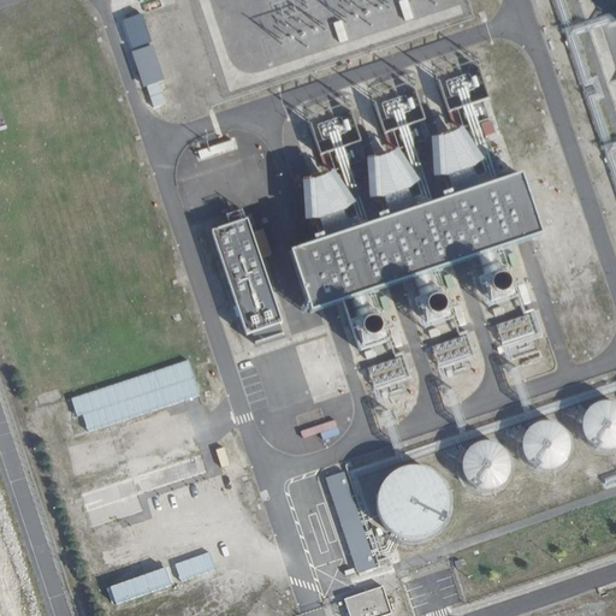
[(403,0),(398,1),(403,19),(413,16),(407,0),(403,0)]
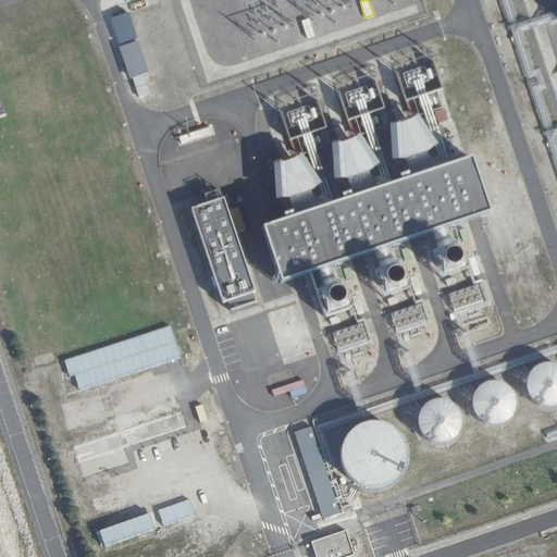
[(300,22),(305,36),(313,34),(309,20),(300,22)]
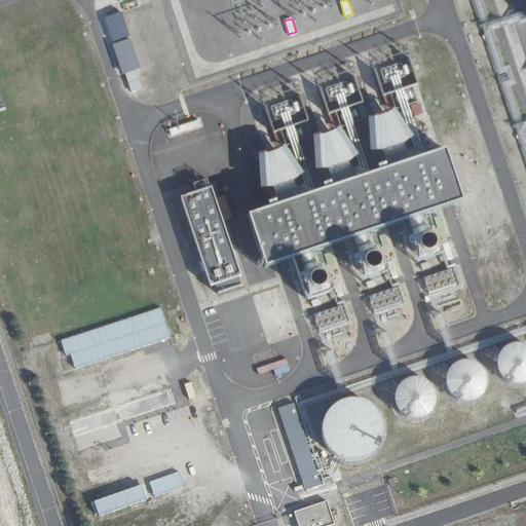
[(141,70),(130,39),(112,45),(122,76),(141,70)]
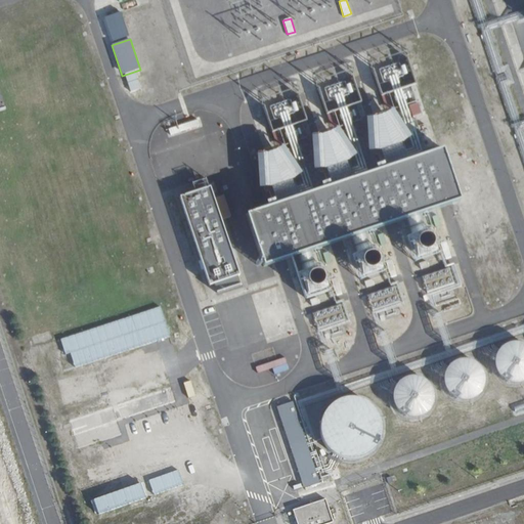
[(330,129),(318,97),(308,100),(319,132),(330,129)]
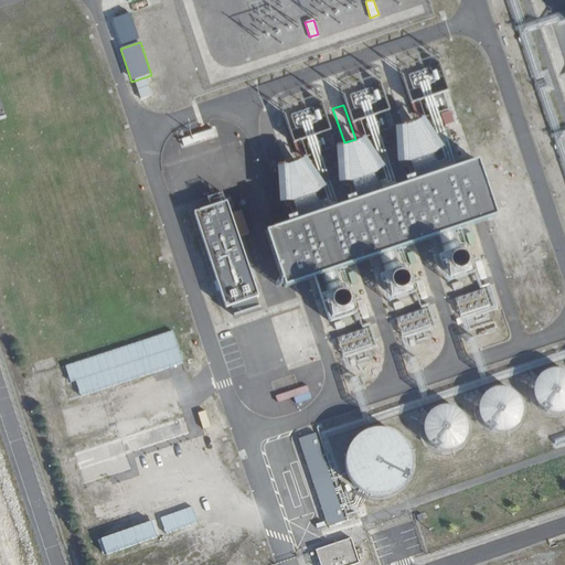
[(451,109),(440,112),(443,118),(454,116),(451,109)]
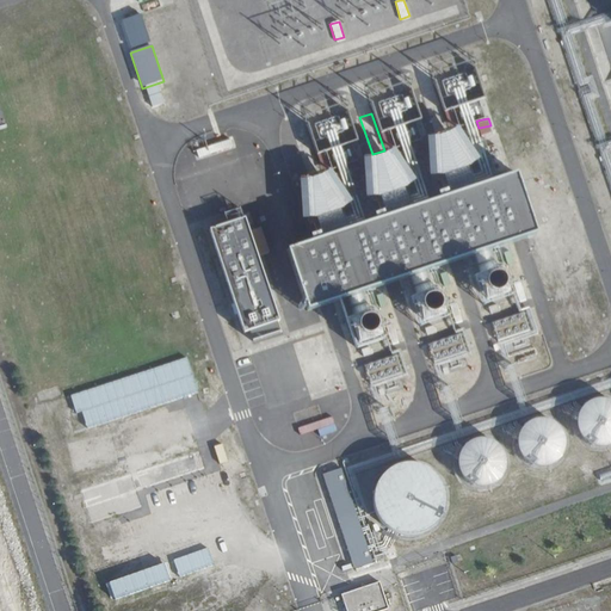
[(429,131),(431,170),(474,167),(471,129),(429,131)]
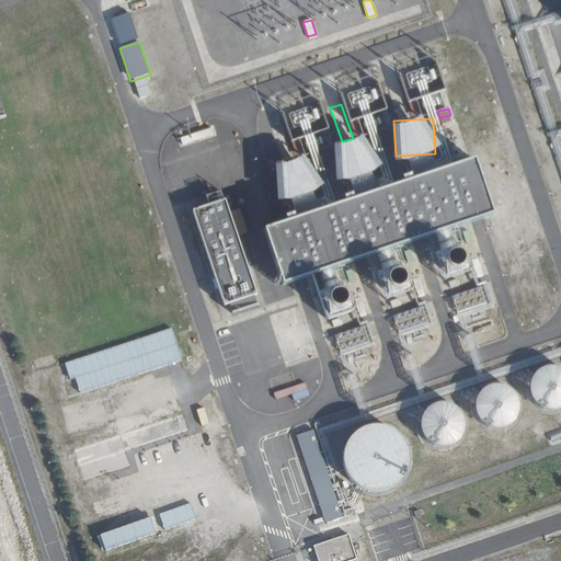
[(212,127),(178,138),(181,146),(215,135),(212,127)]
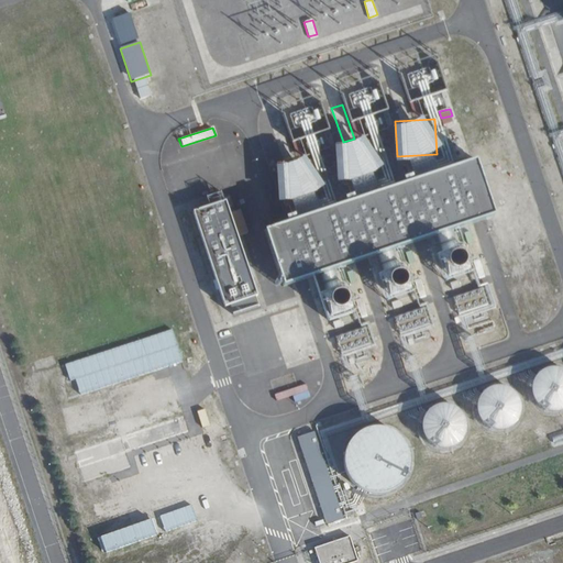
[(382,139),(394,135),(392,128),(379,130),(382,139)]
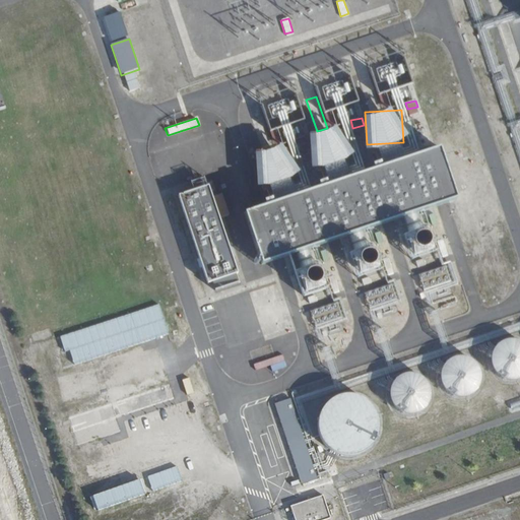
[(343,128),(311,130),(313,161),(360,158),(359,139),(344,140),(343,128)]
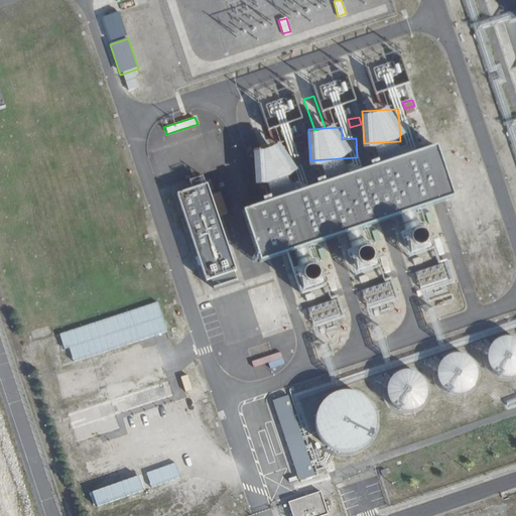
[(304,135),(294,138),(296,145),(306,142),(304,135)]
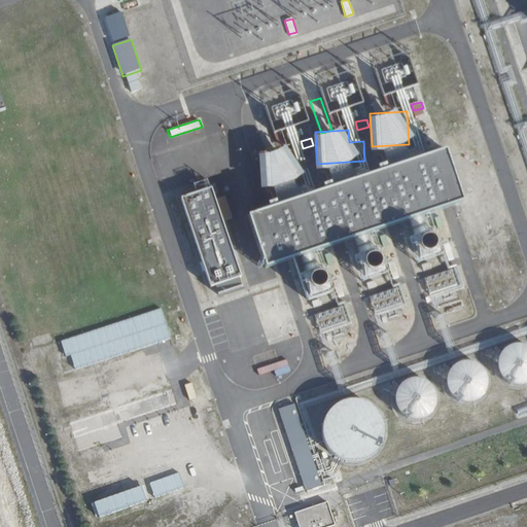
[(296,148),(259,150),(262,183),(299,181),(296,148)]
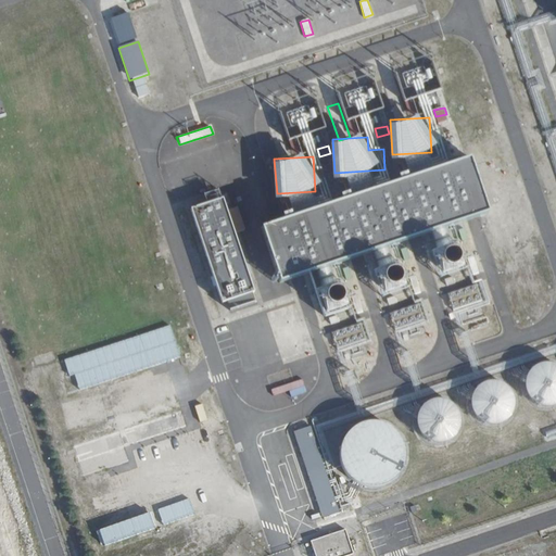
[(477,160),(265,216),(282,279),(314,270),(319,289),(341,283),(336,261),(374,251),(378,267),(403,261),(397,241),(429,232),(441,277),(469,270),(457,228),(463,227),(460,217),(491,210),(477,160)]
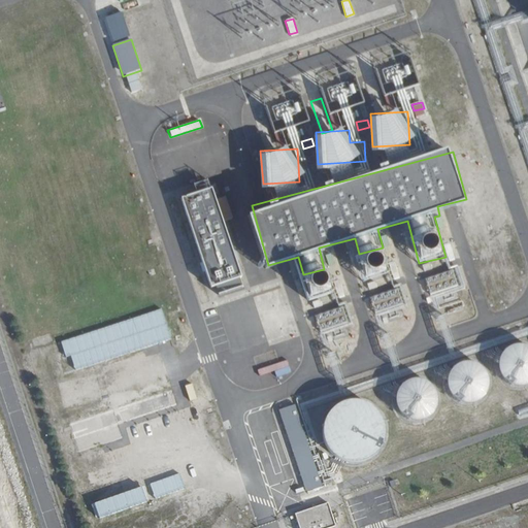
[(195,184),(197,191),(211,186),(208,178),(195,184)]
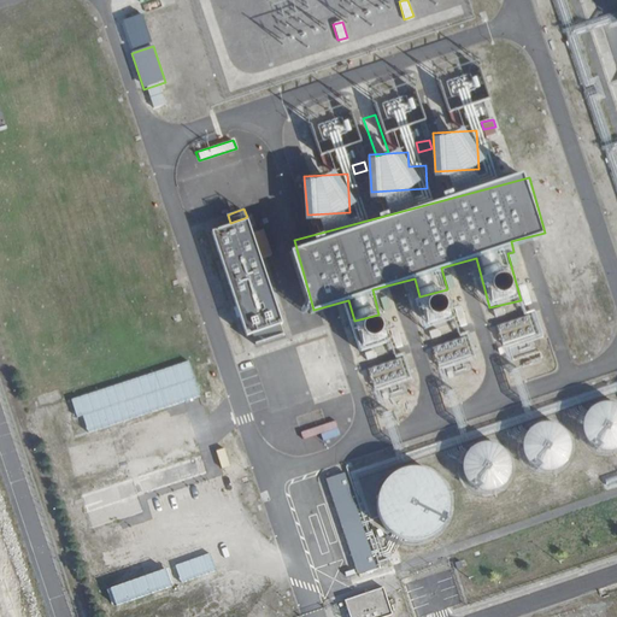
[(209,234),(242,334),(280,322),(247,222),(209,234)]
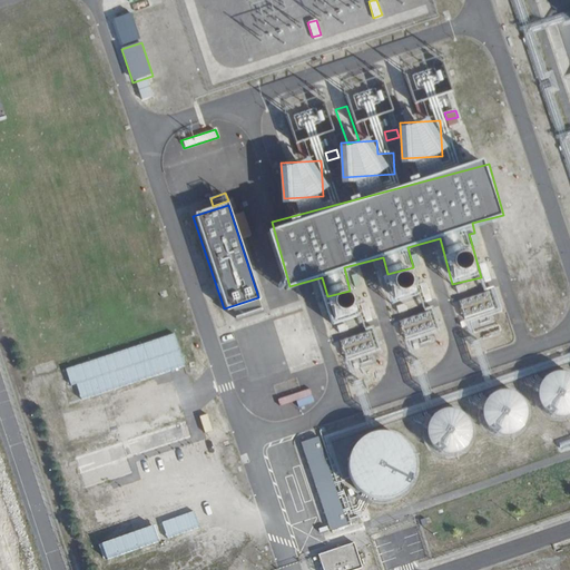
[(459,301),(467,322),(501,308),(494,288),(459,301)]
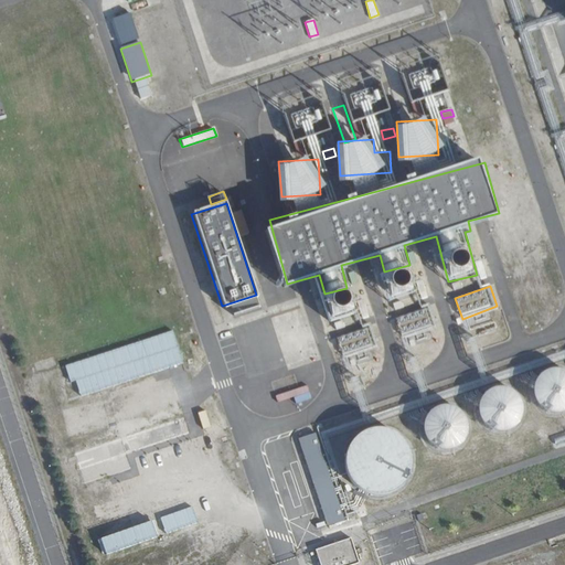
[(425,309),(397,317),(402,336),(429,328),(425,309)]
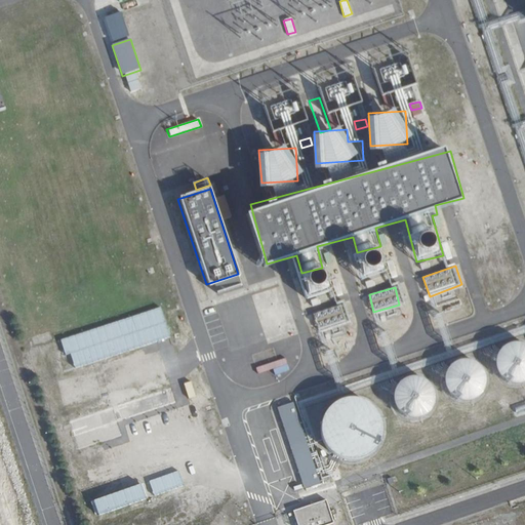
[(344,306),(315,311),(319,330),(348,325),(344,306)]
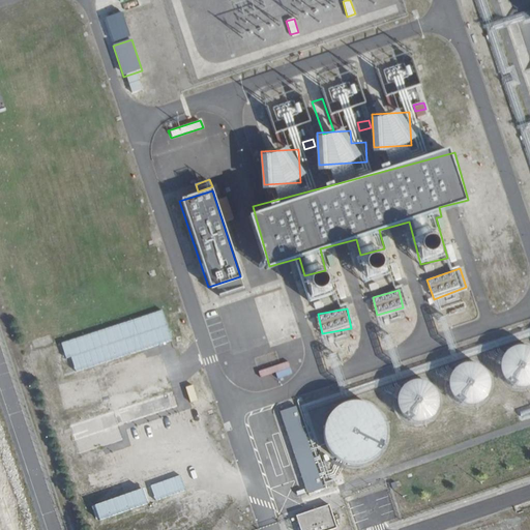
[(151,313),(155,331),(150,332),(152,344),(170,340),(164,310),(151,313)]
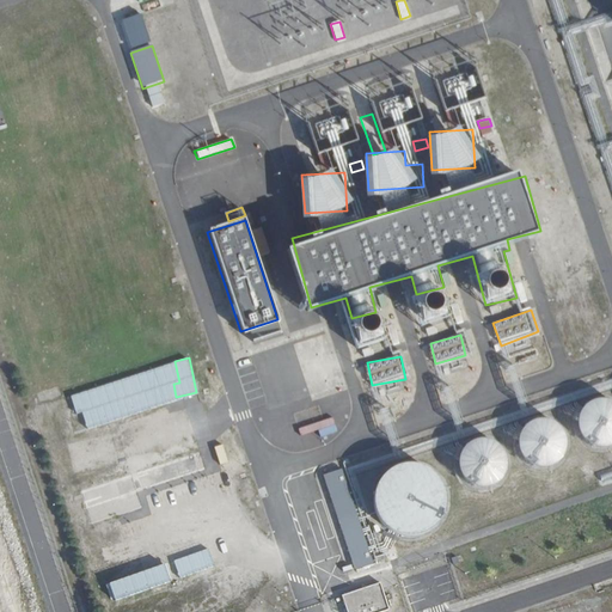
[(154,407),(166,403),(159,380),(146,385),(154,407)]
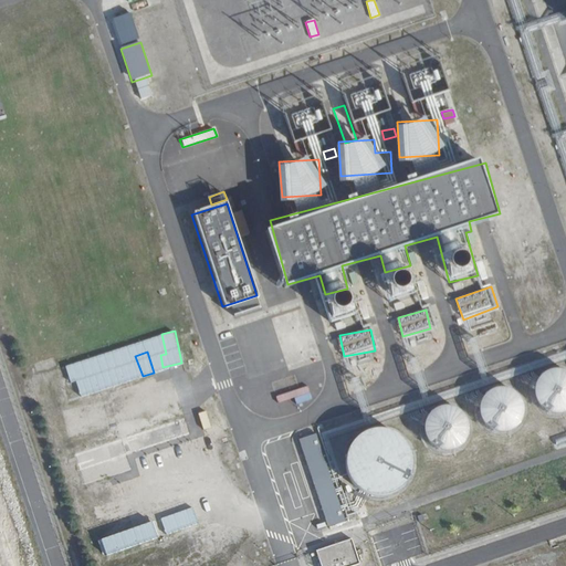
[(535,384),(535,391),(538,399),(544,405),(551,409),(558,410),(565,409),(565,408),(565,365),(557,364),(549,366),(543,370),(537,376),(535,384)]
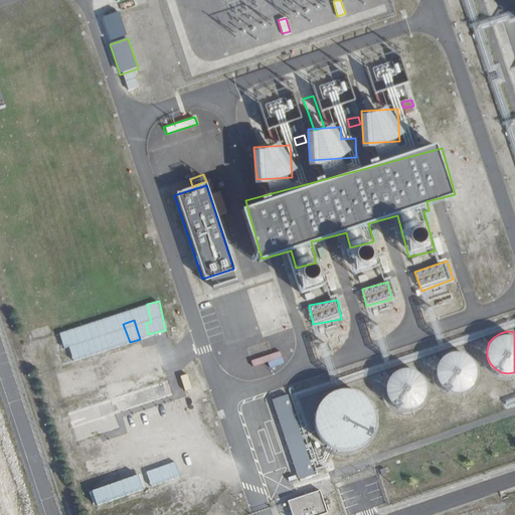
[(437,371),(438,377),(441,383),(446,387),(452,390),(458,391),(465,389),(471,385),(476,380),(478,373),(478,366),(475,359),(470,354),(464,350),(457,349),(450,351),(445,354),(440,358),(437,364),(437,371)]
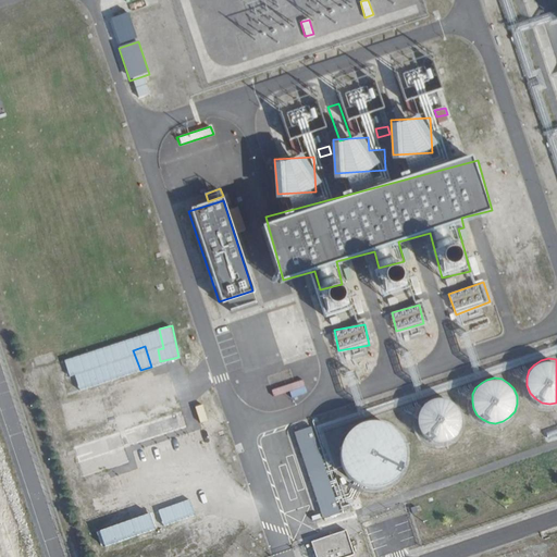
[(419,416),(419,423),(421,431),(426,436),(434,441),(442,442),(448,441),(455,436),(459,432),(462,425),(463,418),(462,411),(458,405),(454,400),(447,397),(440,396),(432,398),(425,403),(421,408),(419,416)]
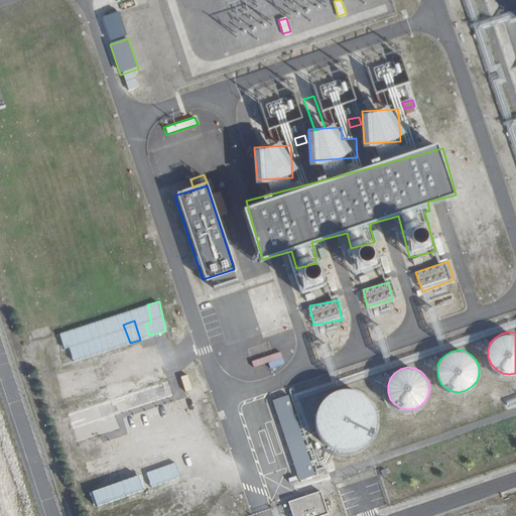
[(71,369),(46,376),(53,402),(96,390),(92,376),(75,381),(71,369)]
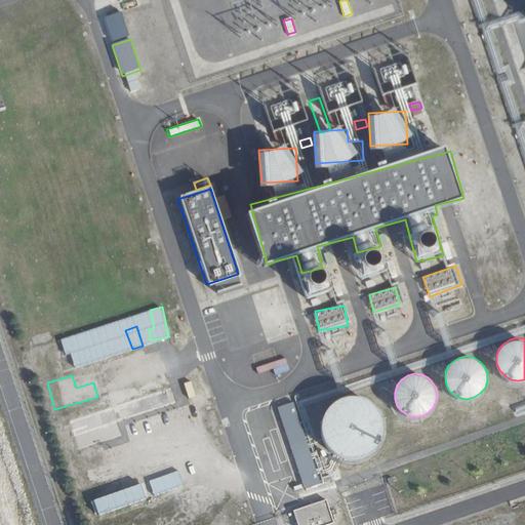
[(187,386),(69,415),(78,449),(123,438),(119,421),(190,404),(188,396),(189,396),(187,386)]
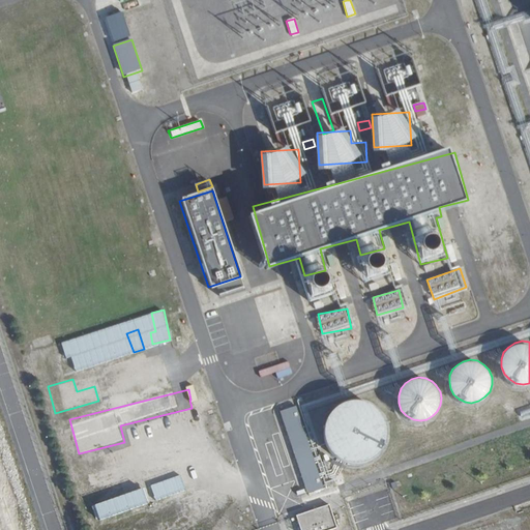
[(335,404),(327,412),(323,422),(321,434),(324,445),(330,454),(339,461),(349,464),(359,464),(369,462),(377,455),(383,447),(387,438),(387,428),(384,417),(378,409),(369,402),(358,399),(347,400),(335,404)]
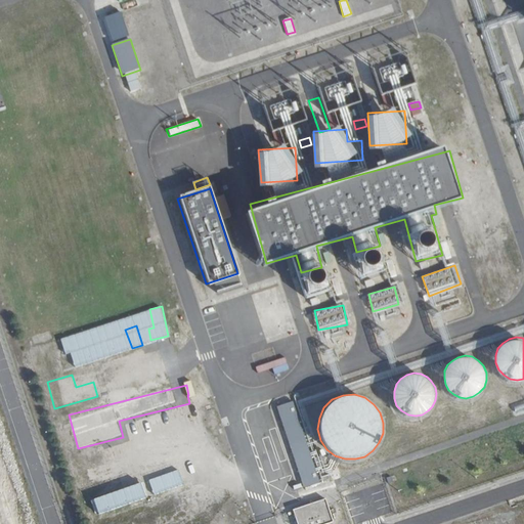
[(292,403),(276,408),(303,488),(318,483),(292,403)]
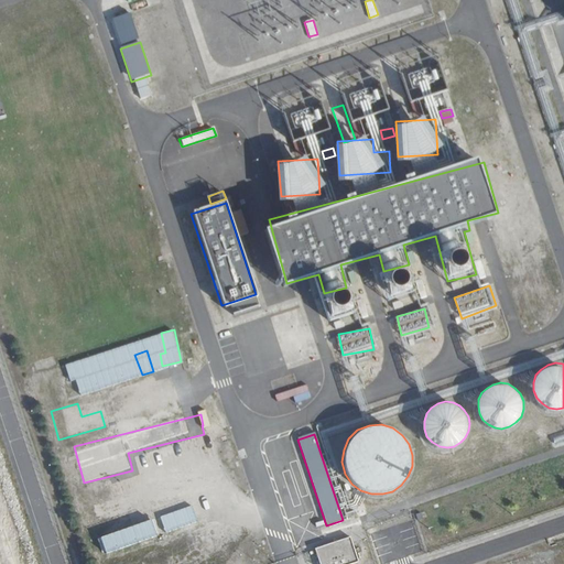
[(349,538),(314,549),(318,563),(347,563),(357,561),(349,538)]
